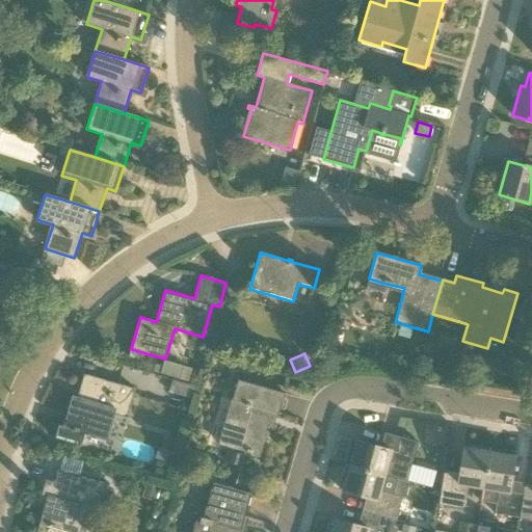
[(181,379),(184,366),(164,361),(161,374),(181,379)]
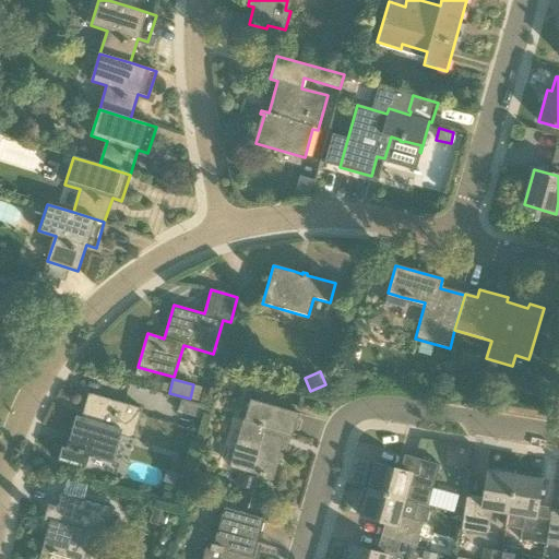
[(58,461),(79,466),(85,468),(90,455),(113,462),(120,436),(132,439),(142,409),(88,393),(88,395),(91,395),(84,418),(75,416),(67,449),(62,448),(58,461)]
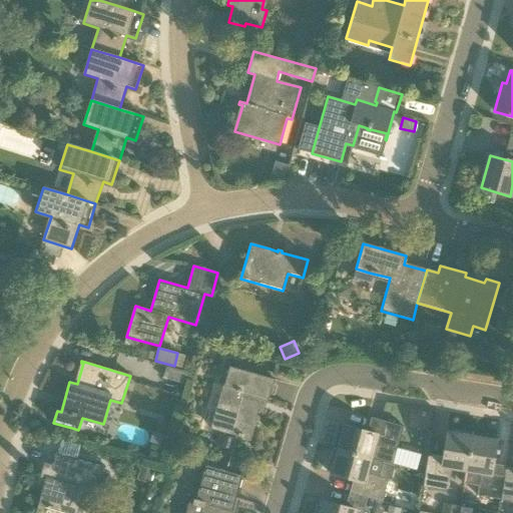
[(184,385),(188,372),(166,366),(163,379),(184,385)]
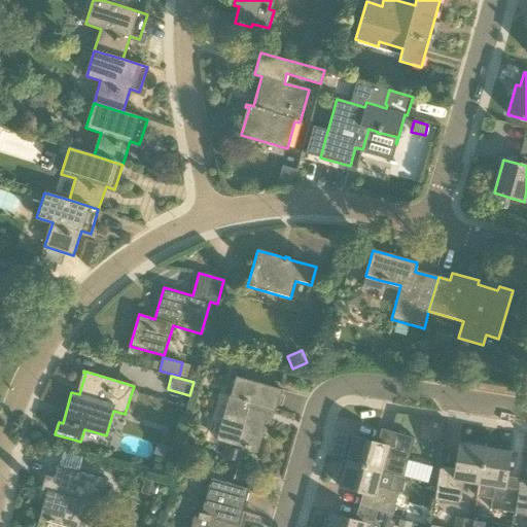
[(232,398),(219,441),(255,451),(268,408),(276,411),(282,390),(237,377),(230,398),(232,398)]
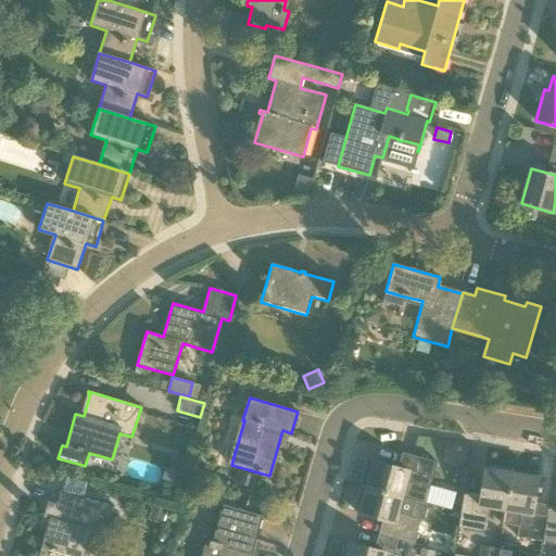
[(366,488),(401,497),(405,482),(429,489),(437,463),(412,455),(407,470),(374,460),(366,488)]
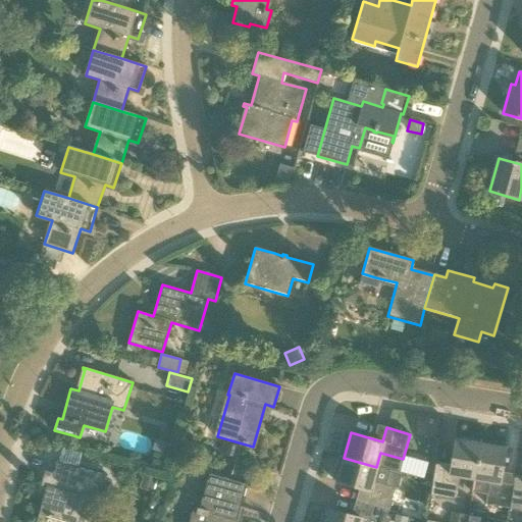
[(474,479),(480,445),(455,440),(449,473),(434,471),(430,494),(455,499),(459,477),(474,479)]
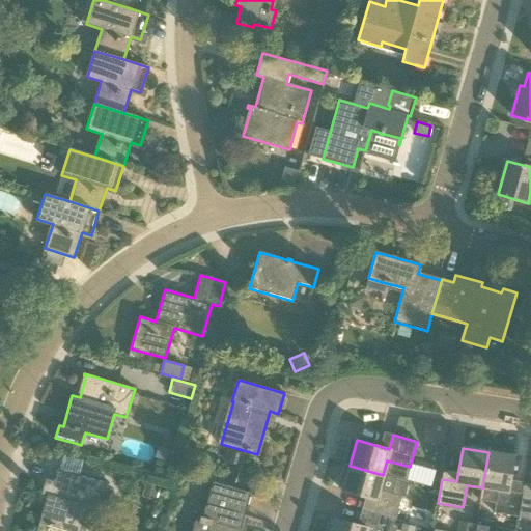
[(226,450),(223,463),(236,467),(240,454),(226,450)]
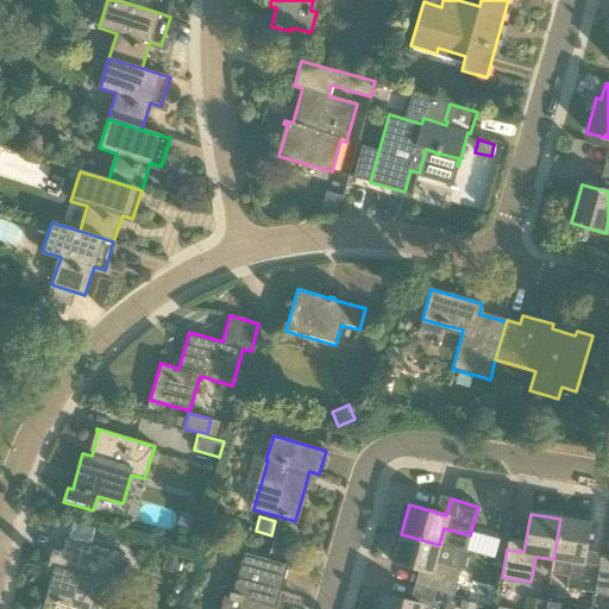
[(600,565),(583,563),(589,523),(560,519),(553,559),(571,562),(566,588),(595,592),(600,565)]
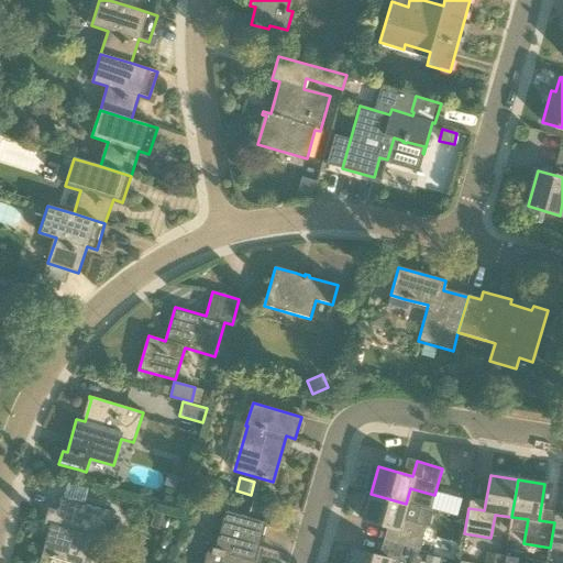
[(371,494),(364,514),(363,520),(398,530),(394,544),(419,551),(426,527),(401,520),(406,504),(371,494)]
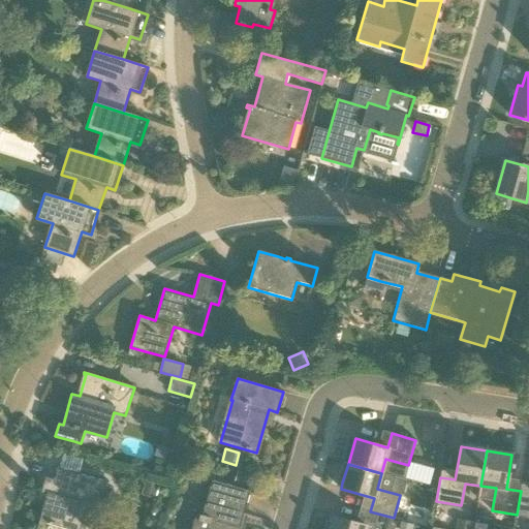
[(105,486),(106,481),(57,468),(51,492),(48,492),(39,522),(65,528),(79,528),(86,505),(99,509),(100,505),(105,486)]
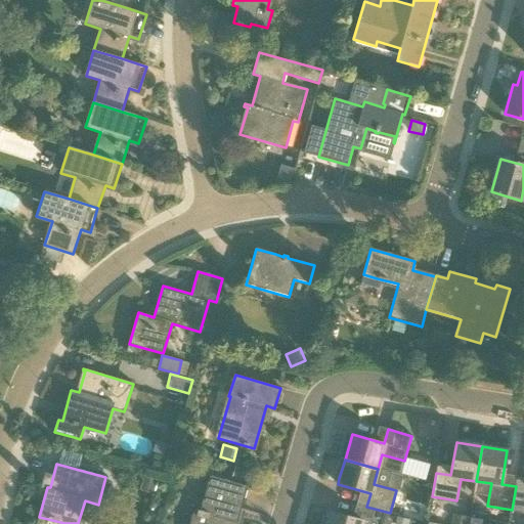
[(245,483),(248,470),(235,467),(232,480),(245,483)]
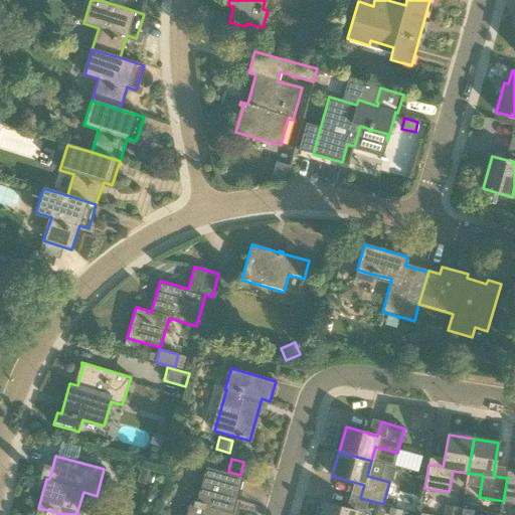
[(234,509),(243,478),(206,468),(198,497),(192,496),(187,514),(236,514),(238,510),(234,509)]
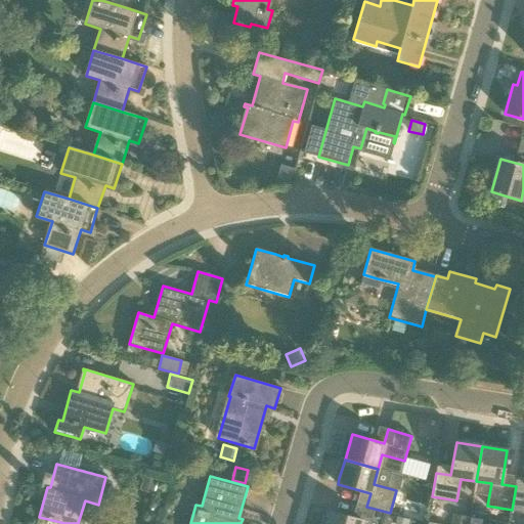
[(140,490),(153,494),(157,481),(143,477),(140,490)]
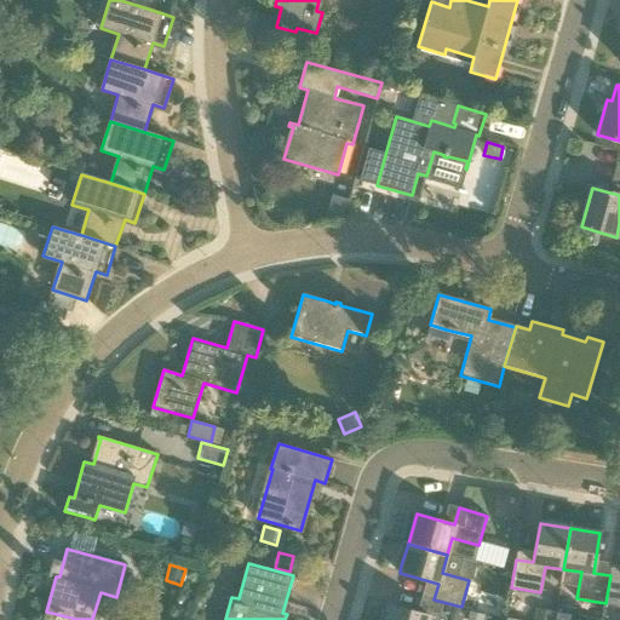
[(124,569),(118,592),(125,595),(131,572),(124,569)]
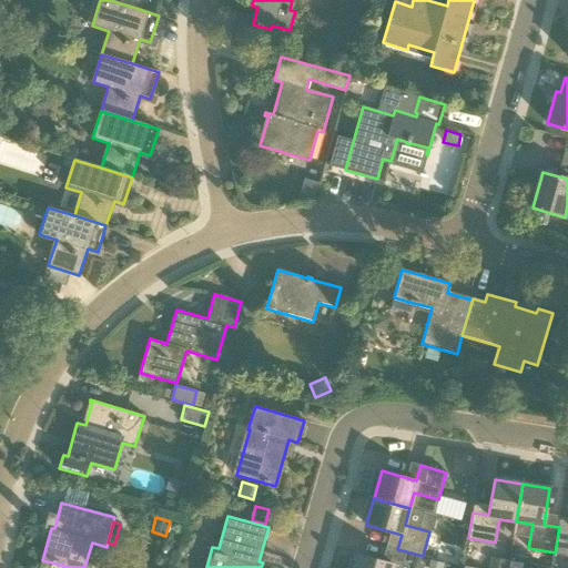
[(567,528),(559,527),(555,553),(567,555),(567,528)]
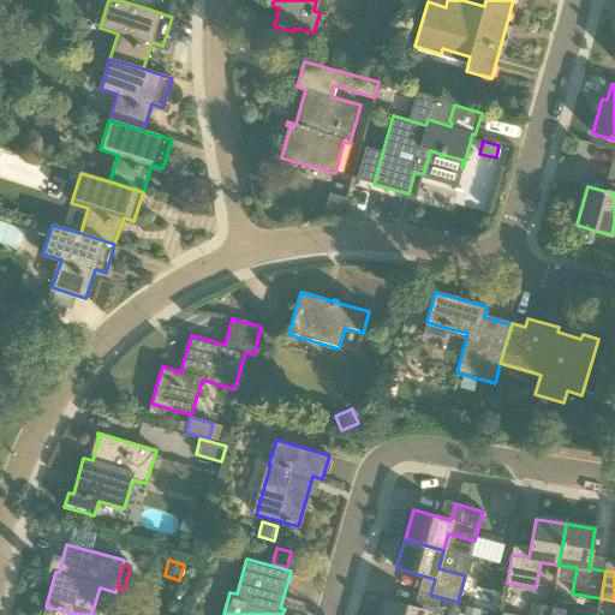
[(387,601),(382,614),(453,614),(458,602),(430,595),(425,611),(387,601)]
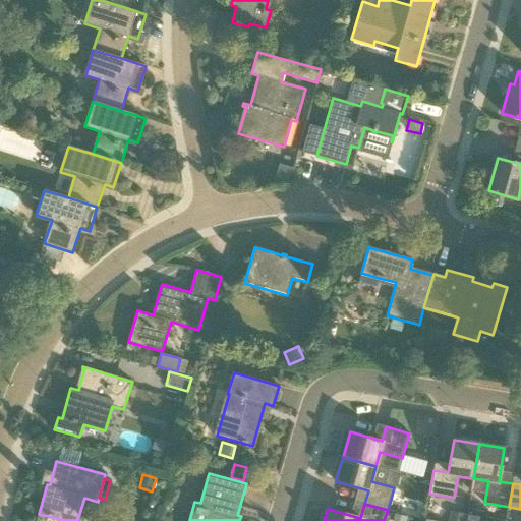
[(464,520),(465,514),(450,512),(448,520),(464,520)]
